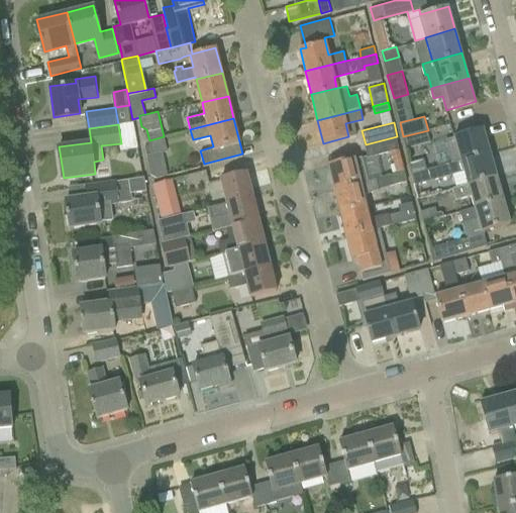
[(483,128),(453,137),(453,135),(446,138),(448,148),(439,150),(443,164),(490,150),(483,128)]
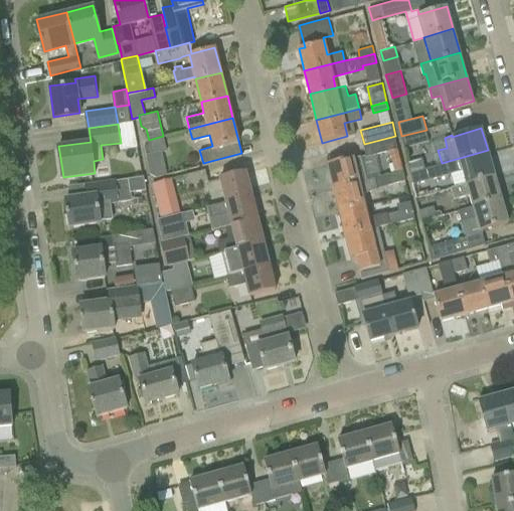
[(429,140),(426,130),(401,136),(404,146),(429,140)]
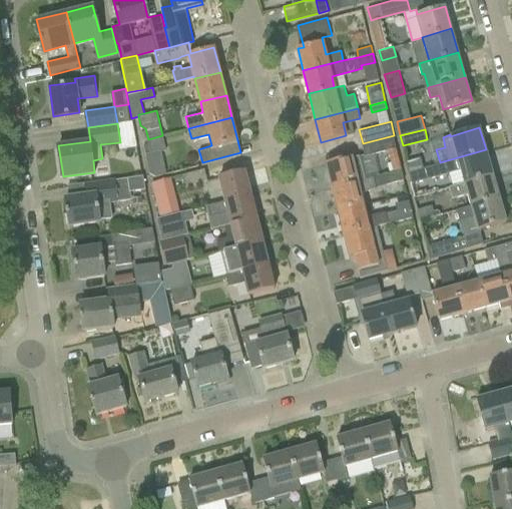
[(162,135),(148,139),(151,152),(161,150),(166,149),(162,135)]
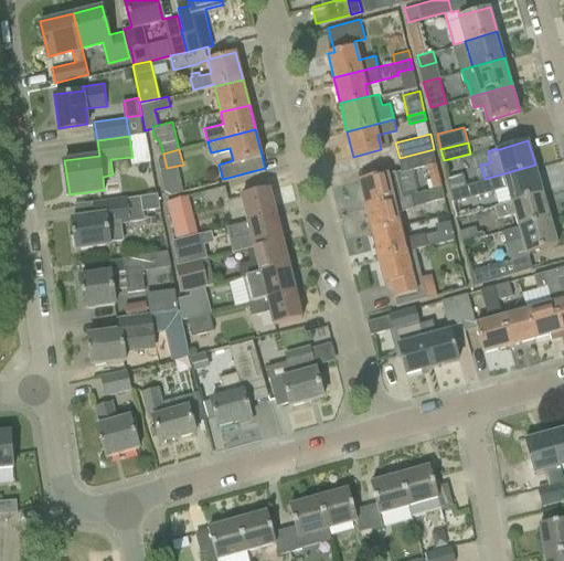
[(402,169),(427,163),(437,161),(434,149),(400,158),(402,169)]
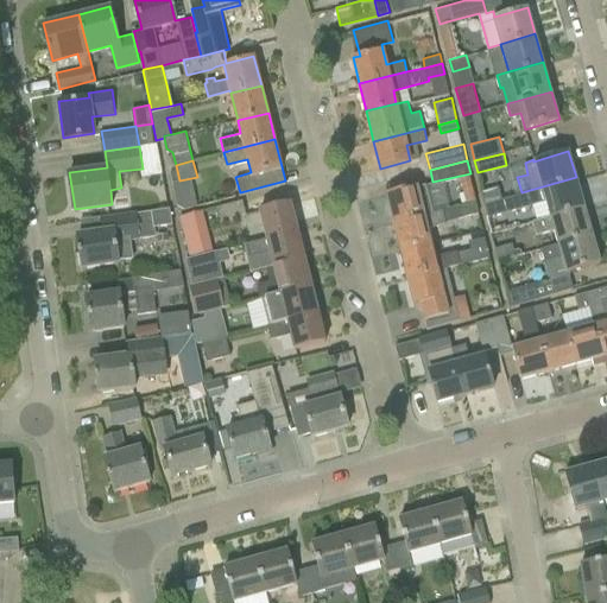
[(545,200),(549,215),(585,205),(576,177),(522,192),(485,203),(488,216),(545,200)]
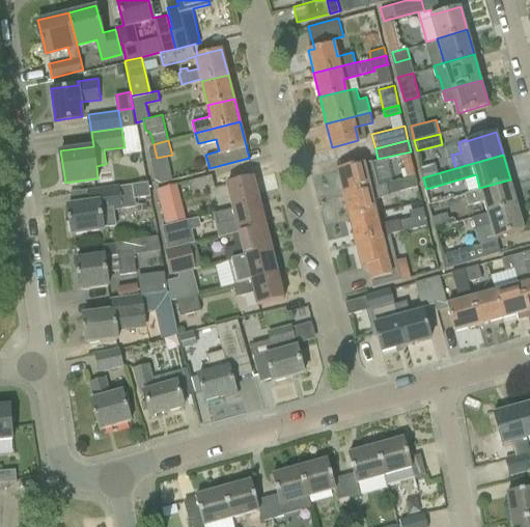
[(372,161),(364,163),(337,169),(343,193),(378,184),(372,161)]
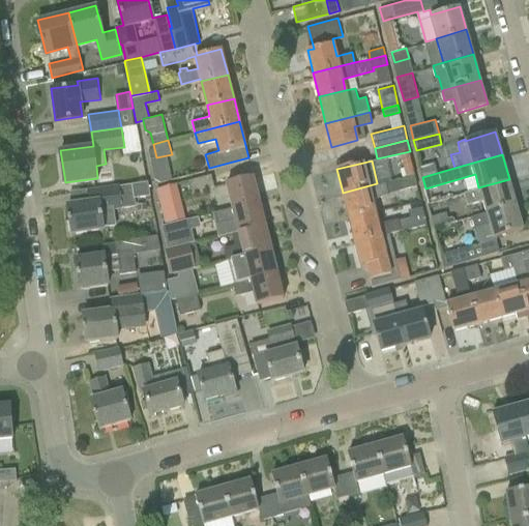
[(211,173),(189,179),(193,191),(214,185),(211,173)]
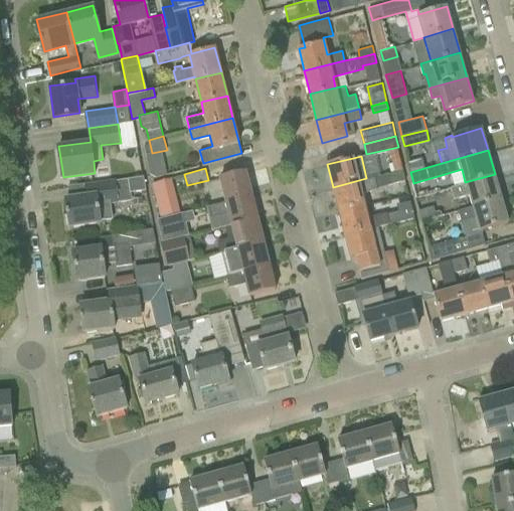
[(209,204),(209,206),(251,195),(245,171),(220,177),(226,200),(209,204)]
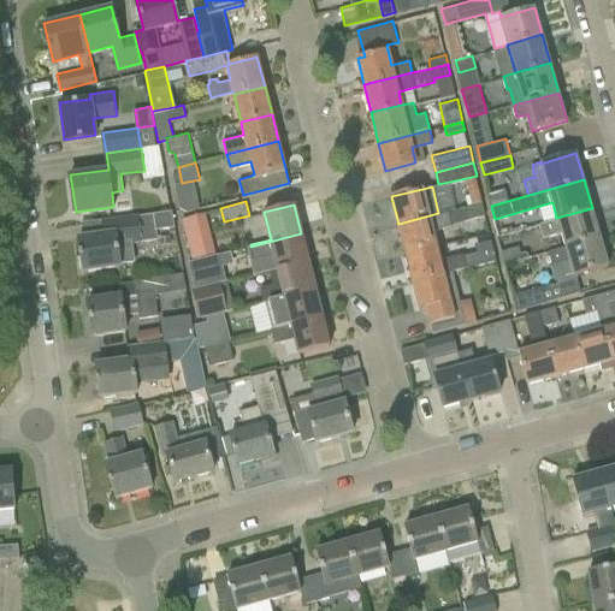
[(561,231),(565,245),(566,248),(601,238),(592,208),(556,218),(539,223),(544,236),(561,231)]
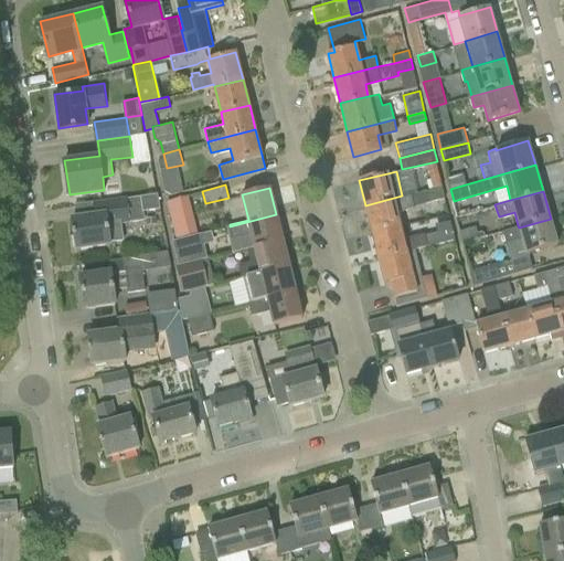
[(93,200),(95,214),(72,218),(76,247),(110,242),(109,236),(114,236),(115,237),(123,236),(120,222),(131,221),(131,219),(144,217),(142,208),(159,205),(157,192),(127,197),(127,194),(93,200)]
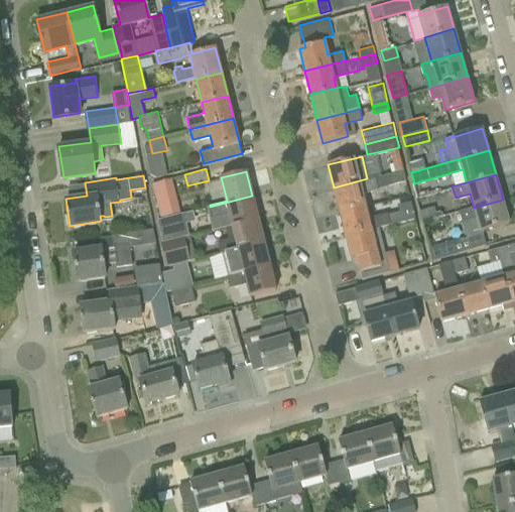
[(155,178),(160,214),(180,211),(176,175),(155,178)]
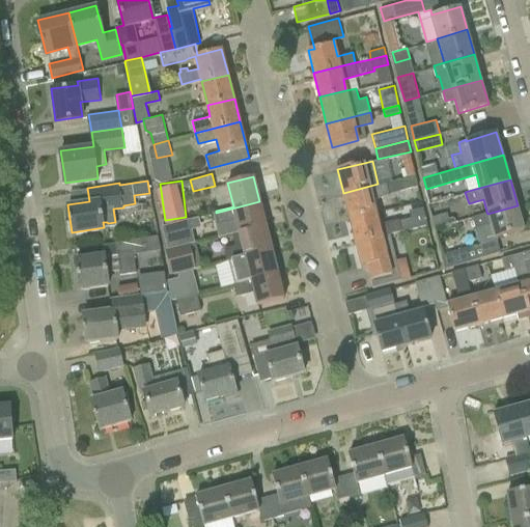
[(377,212),(372,197),(390,193),(387,182),(378,184),(343,193),(350,218),(377,212)]
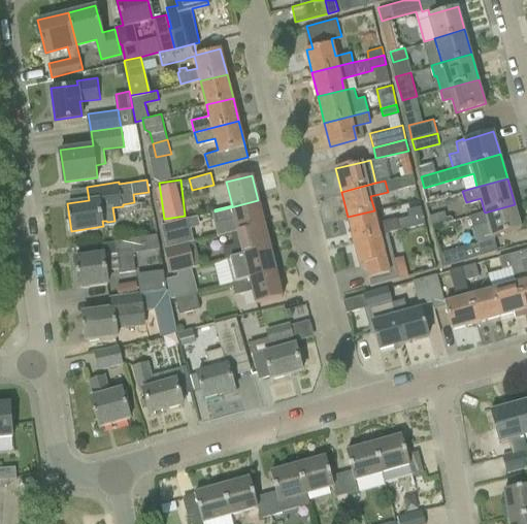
[(235,217),(237,229),(231,230),(232,232),(264,224),(258,200),(215,211),(218,222),(235,217)]
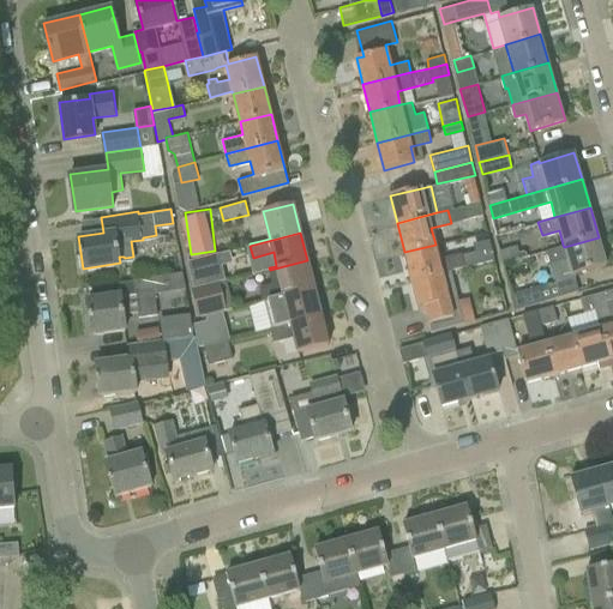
[(547,249),(556,279),(606,265),(599,237),(564,247),(563,245),(547,249)]
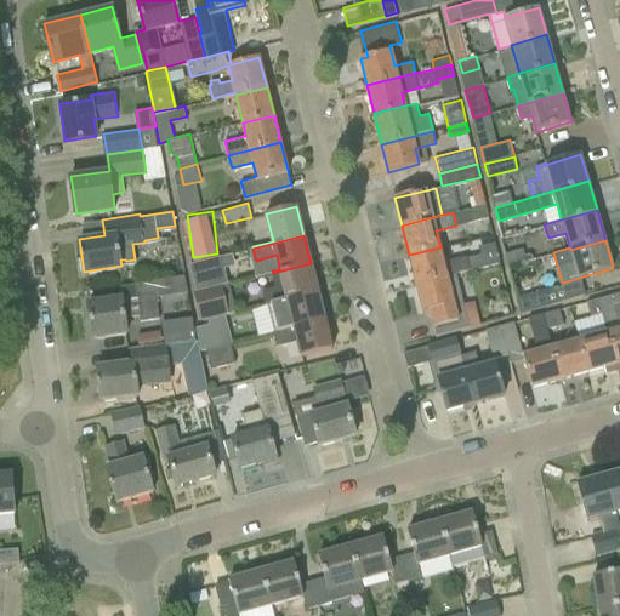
[(528,260),(524,246),(505,251),(508,264),(528,260)]
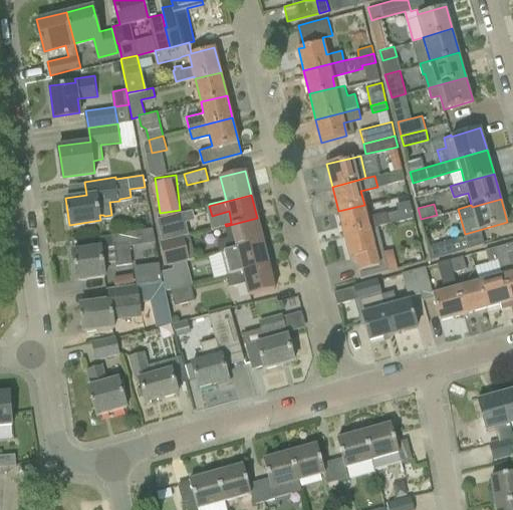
[(367,216),(364,205),(338,211),(344,234),(378,226),(377,224),(390,221),(388,211),(367,216)]
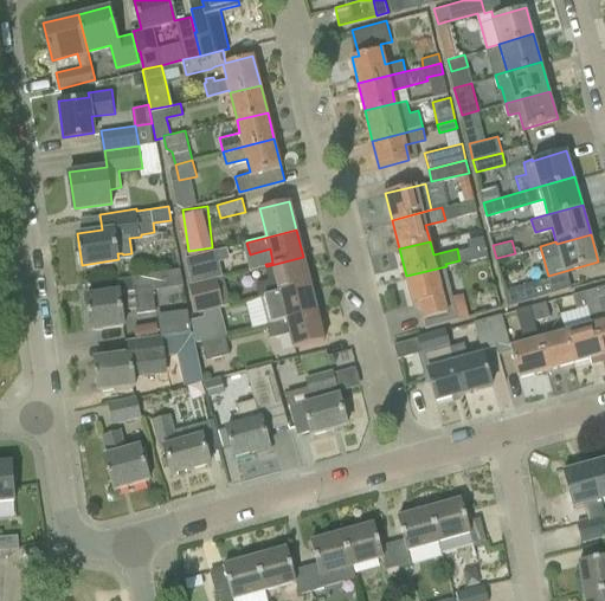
[(489,254),(487,244),(468,249),(471,259),(489,254)]
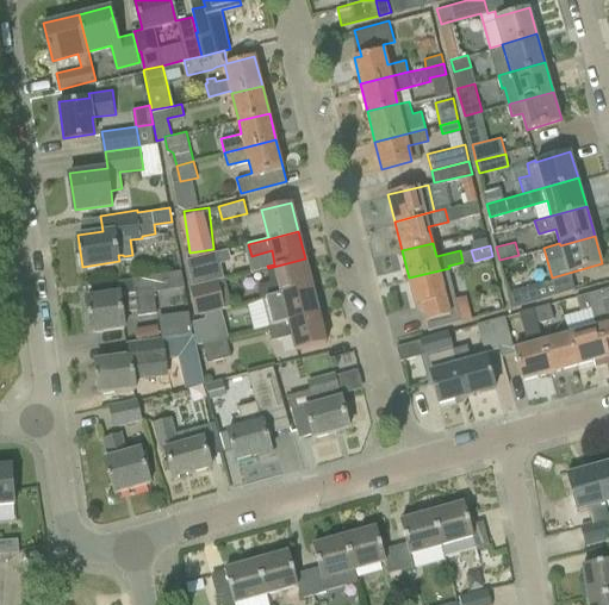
[(187,257),(193,284),(224,276),(218,249),(211,251),(193,256),(187,257)]
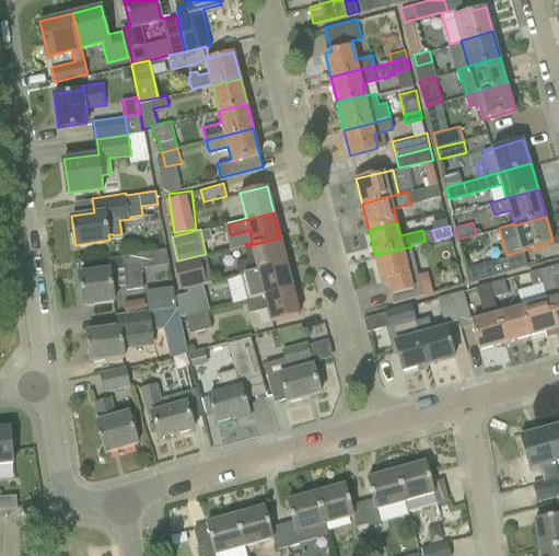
[(245,271),(245,274),(287,263),(280,238),(246,246),(248,257),(236,261),(240,273),(245,271)]
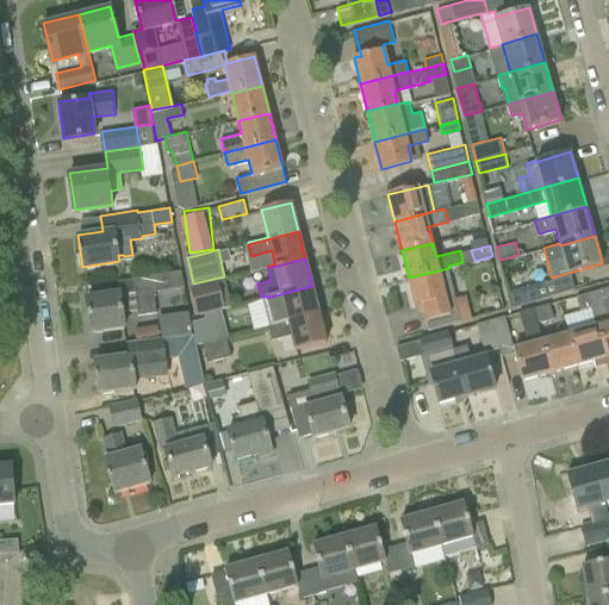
[(409,278),(416,306),(423,304),(429,328),(461,319),(449,268),(409,278)]
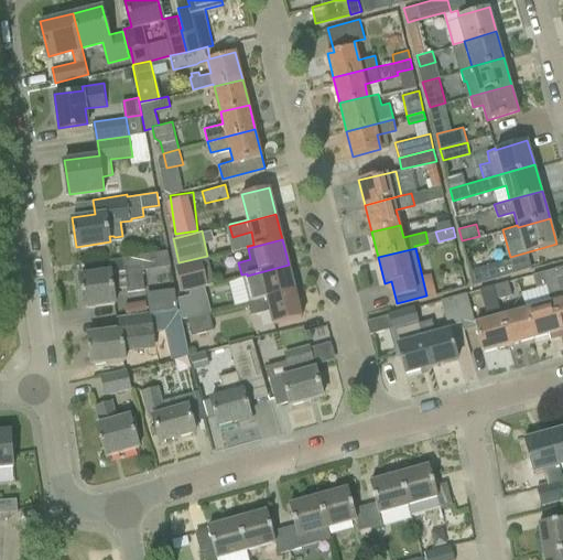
[(169,249),(140,254),(142,268),(170,264),(169,249)]
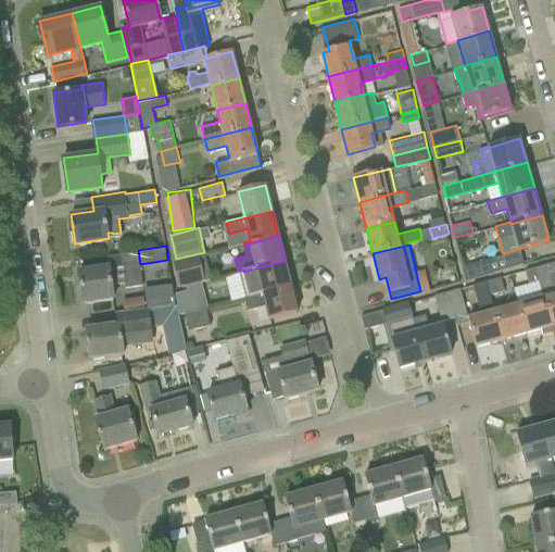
[(110,266),(78,271),(83,302),(114,298),(112,284),(125,281),(126,287),(143,285),(140,264),(138,250),(121,252),(123,264),(110,266)]
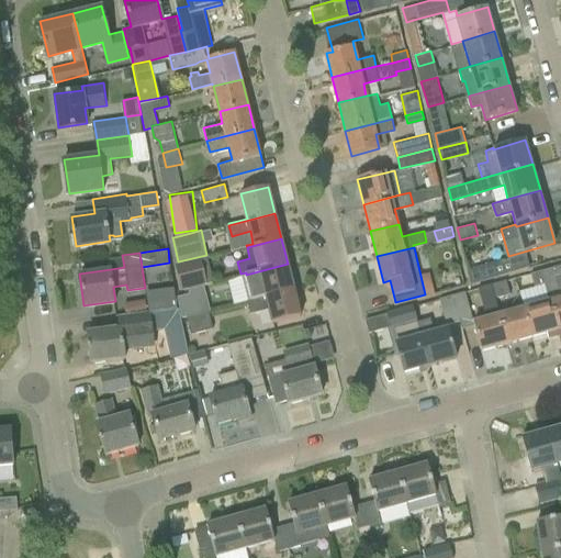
[(182,289),(189,287),(204,283),(204,282),(214,280),(208,254),(206,255),(178,261),(176,263),(182,289)]
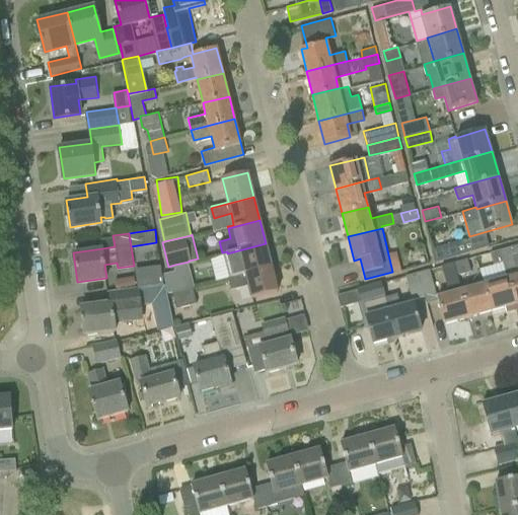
[(450,242),(432,247),(435,260),(454,254),(450,242)]
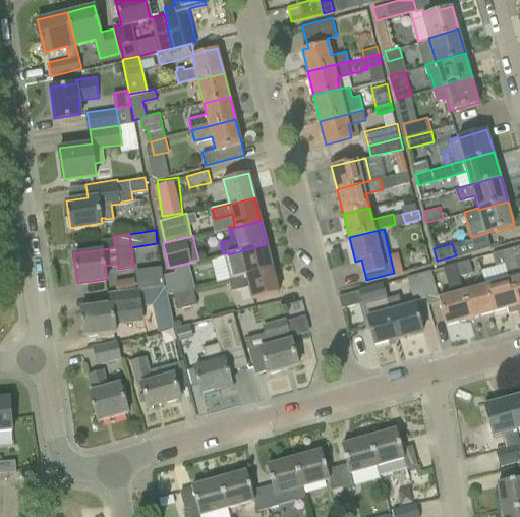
[(505,261),(510,279),(517,305),(519,304),(519,243),(502,249),(505,261)]
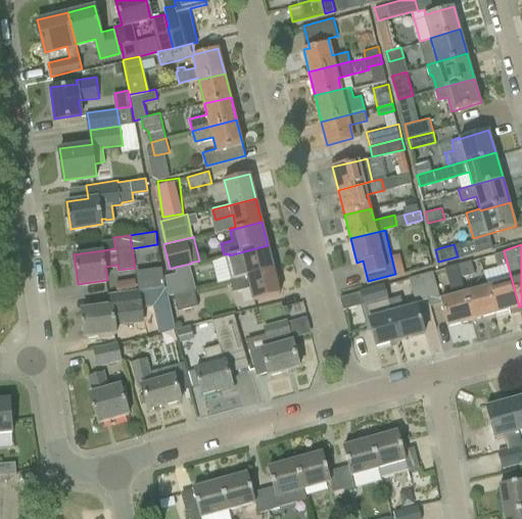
[(230,279),(231,280),(274,270),(268,245),(229,255),(235,278),(230,279)]
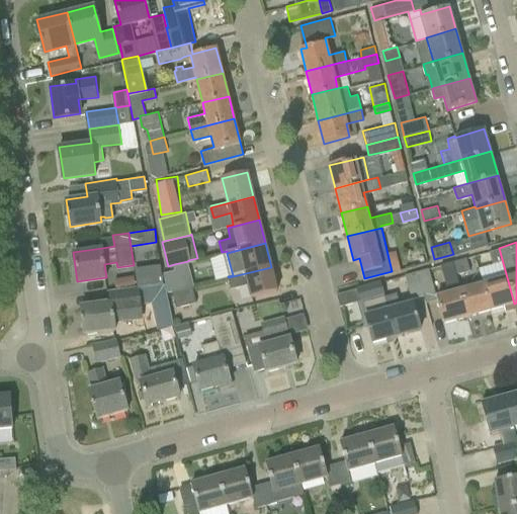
[(493,262),(502,259),(499,248),(490,250),(493,262)]
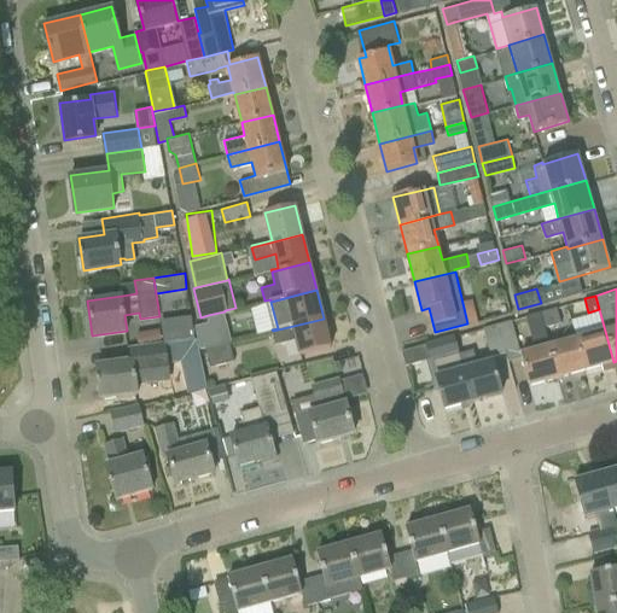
[(469,321),(479,319),(473,297),(464,299),(469,321)]
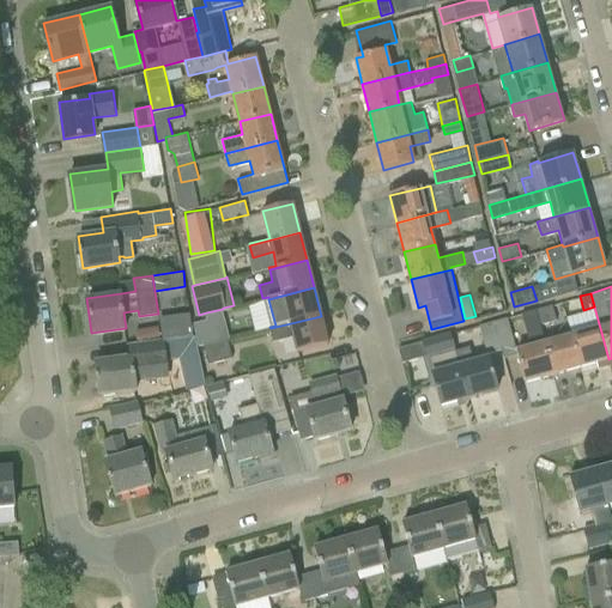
[(553,304),(537,309),(540,322),(557,318),(553,304)]
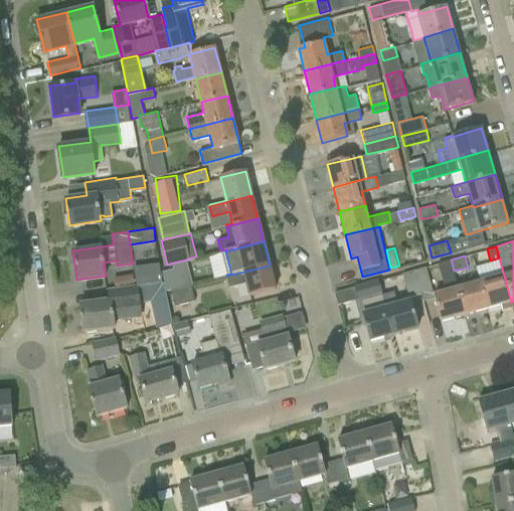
[(189,268),(187,260),(173,263),(174,268),(175,272),(189,268)]
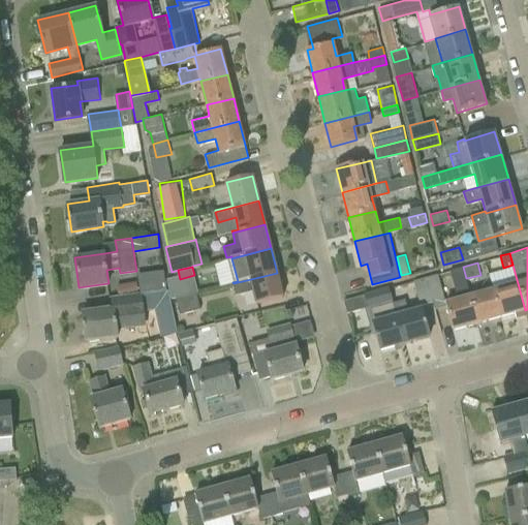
[(451,270),(459,300),(445,303),(453,330),(478,322),(470,296),(466,278),(463,267),(451,270)]
